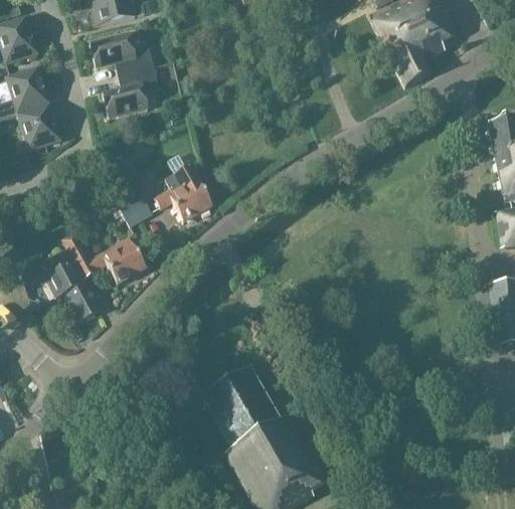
[(132,6),(131,0),(92,0),(94,10),(92,10),(95,24),(134,14),(144,12),(142,4),(132,6)]
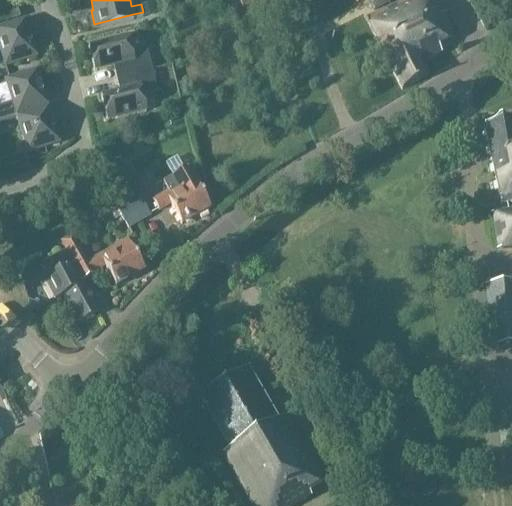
[(438,42),(454,33),(442,11),(445,9),(440,0),(370,0),(373,5),(383,0),(392,0),(365,14),(402,85),(427,70),(421,58),(441,48),(438,42)]
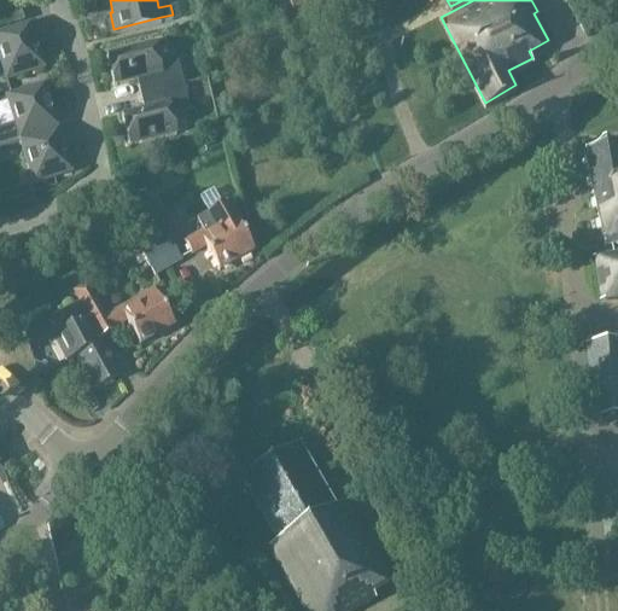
[(0,57),(6,75),(44,63),(30,18),(0,27),(0,57)]
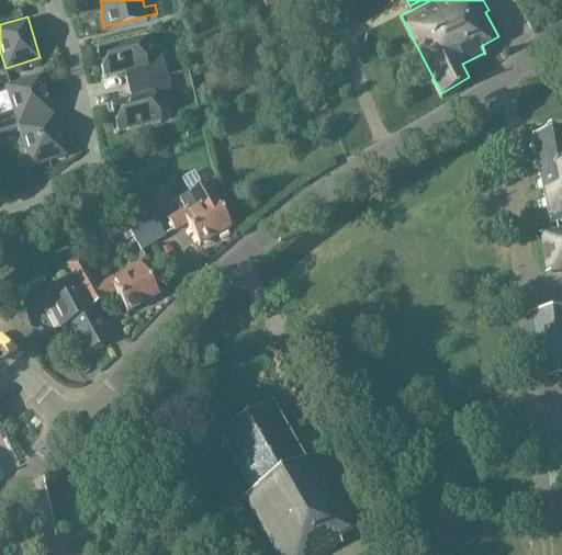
[(134,66),(137,79),(167,71),(160,48),(144,53),(139,35),(97,46),(103,74),(134,66)]
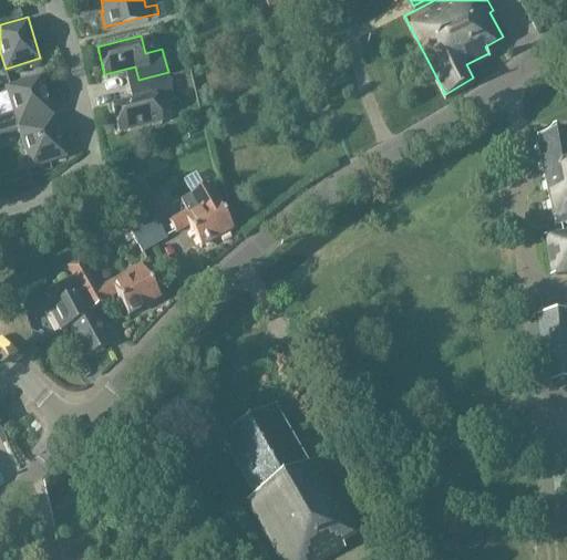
[(174,96),(168,72),(138,80),(142,93),(111,101),(117,128),(162,118),(157,101),(174,96)]
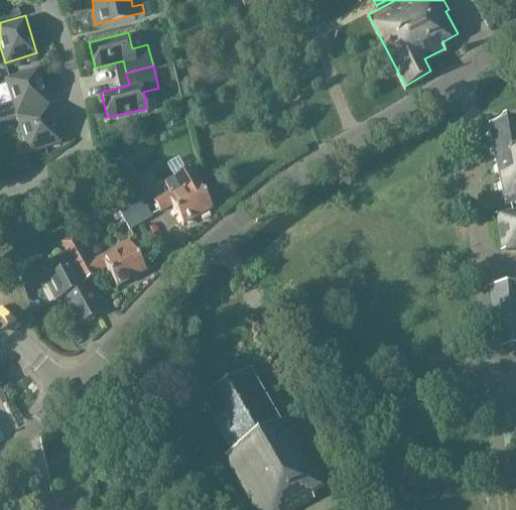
[(5,76),(16,113),(48,103),(36,67),(5,76)]
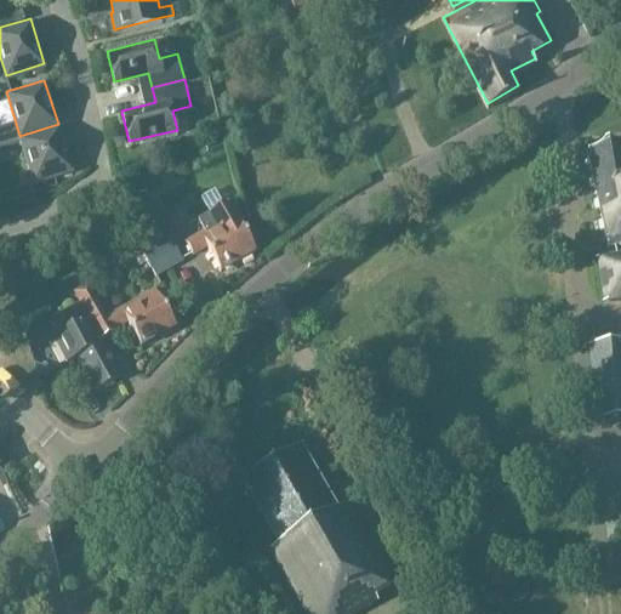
[(72,168),(58,124),(20,136),(33,180),(72,168)]
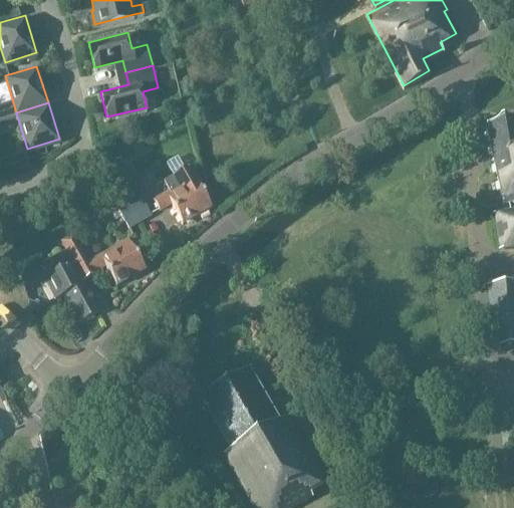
[(503,200),(513,197),(513,114),(486,122),(503,200)]
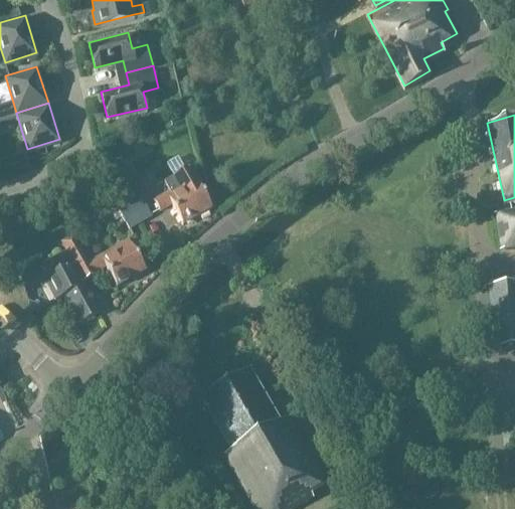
[(166,161),(173,174),(164,179),(169,188),(154,197),(159,207),(171,200),(182,220),(211,204),(196,179),(195,180),(188,166),(185,167),(178,155),(166,161)]
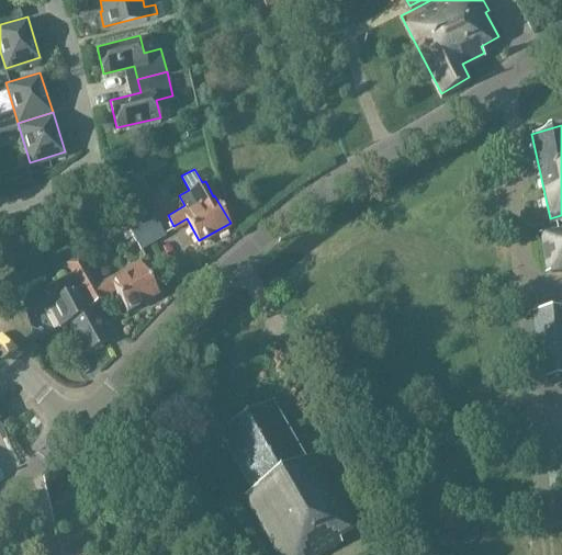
[(123,215),(127,222),(139,245),(153,238),(142,218),(136,208),(123,215)]
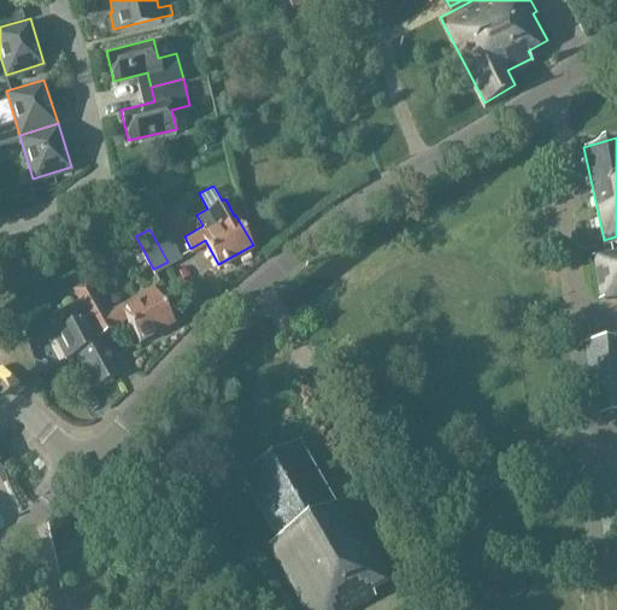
[(169,233),(156,240),(168,262),(181,254),(169,233)]
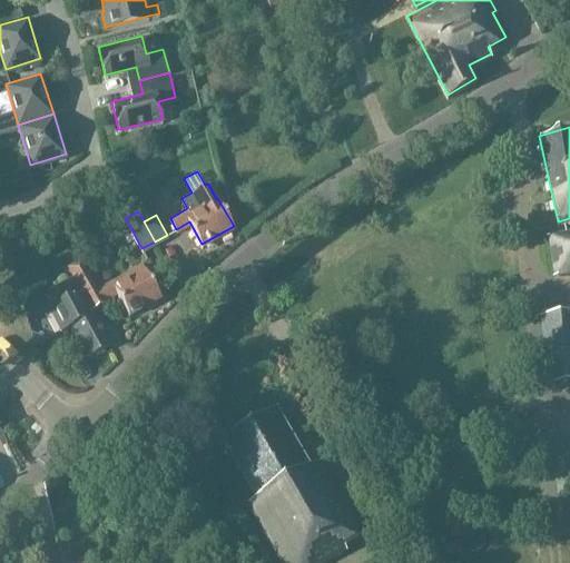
[(569,227),(547,231),(552,272),(569,269),(569,227)]
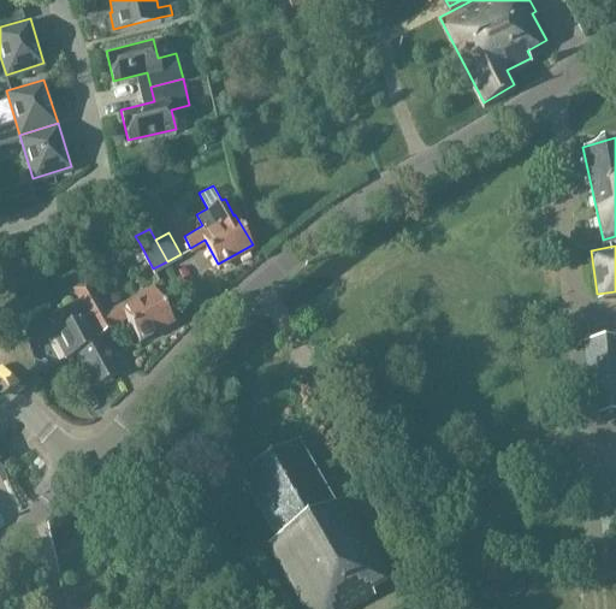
[(173,319),(157,289),(153,283),(108,308),(90,277),(72,287),(100,332),(113,324),(112,323),(125,314),(140,338),(173,319)]
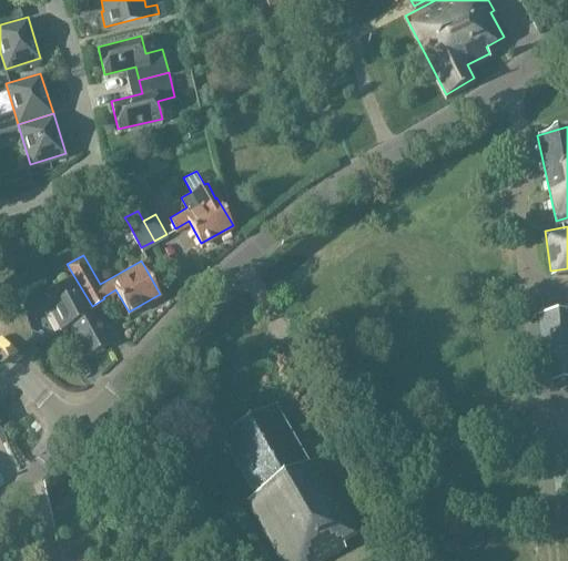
[(109,340),(92,309),(90,310),(75,287),(78,286),(71,274),(43,288),(50,302),(51,301),(52,303),(49,305),(60,326),(71,322),(88,352),(109,340)]
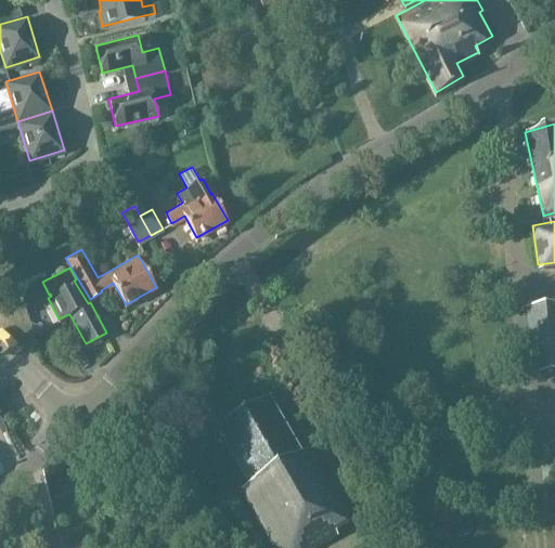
[(43,309),(33,289),(17,298),(27,316),(43,309)]
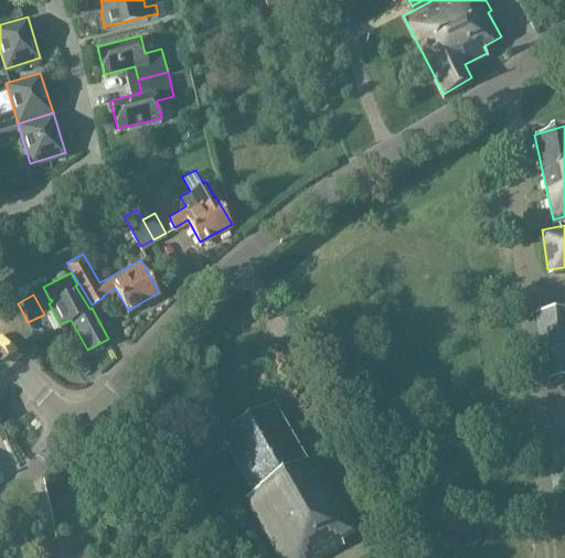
[(564,306),(535,309),(541,377),(564,375),(564,306)]
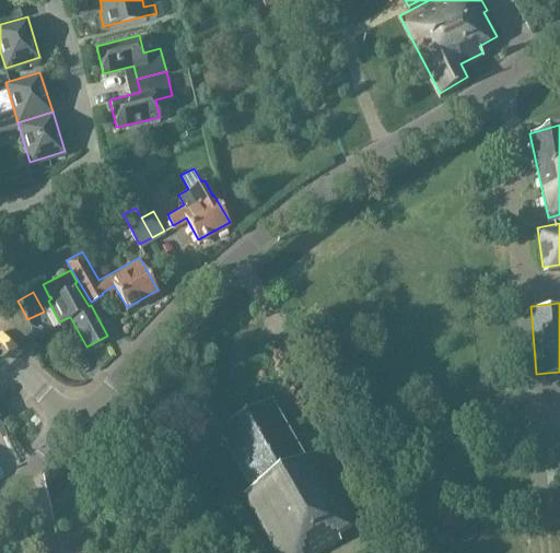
[(338,533),(356,522),(315,453),(303,459),(269,401),(220,430),(254,487),(244,493),(278,552),(312,552),(340,538),(338,533)]
